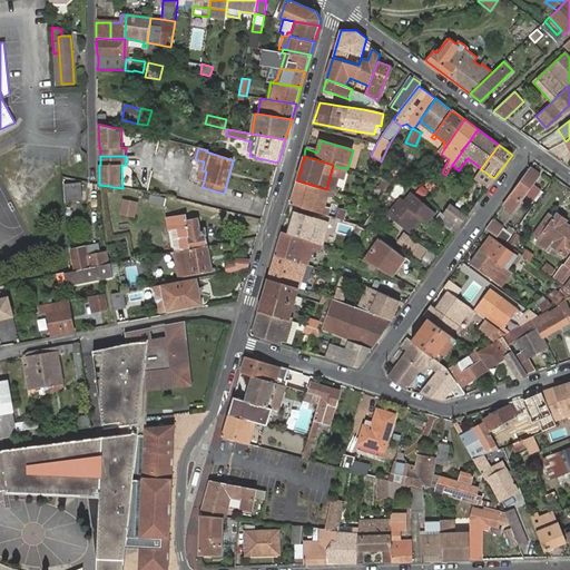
[(468,158),(462,165),(477,175),(481,169),(481,168),(468,158)]
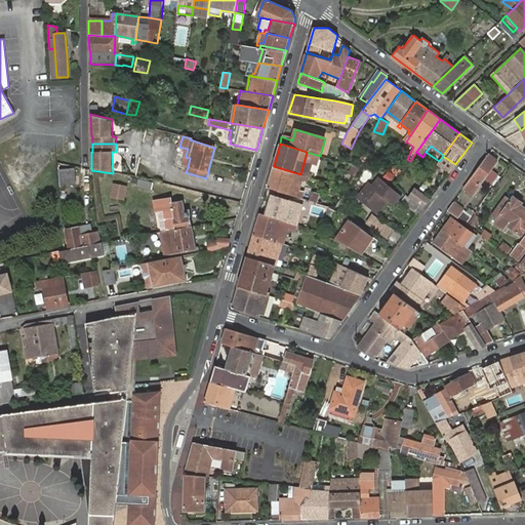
[(489,154),(463,189),(474,196),(480,187),(479,186),(497,161),(489,154)]
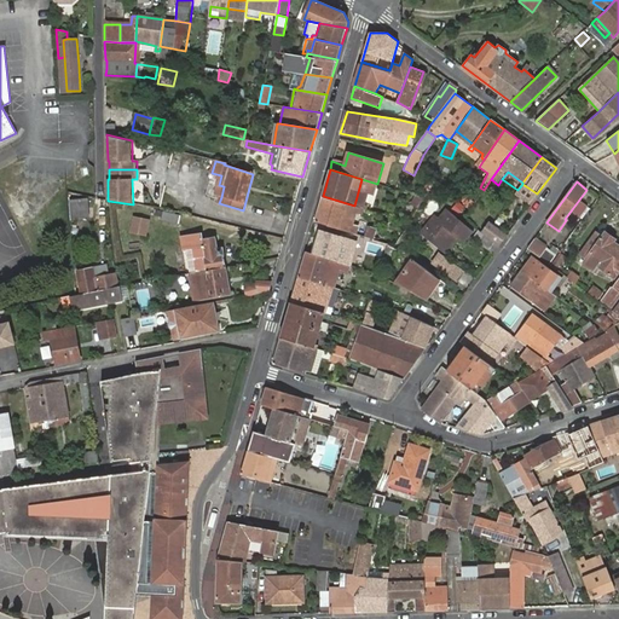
[(424,198),(415,195),(411,206),(417,208),(424,198)]
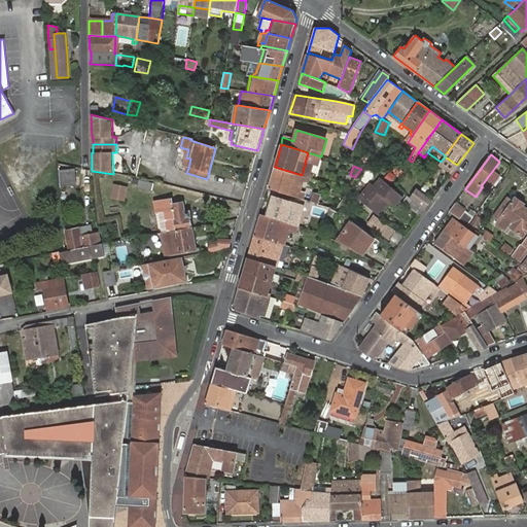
[(275,167),(268,189),(300,199),(301,191),(297,190),(301,179),(308,181),(309,177),(302,175),(275,167)]
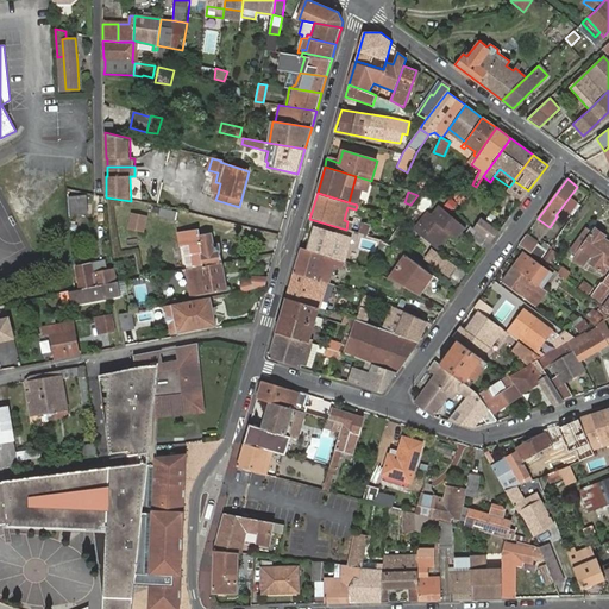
[(86,195),(69,196),(70,213),(87,213),(86,195)]
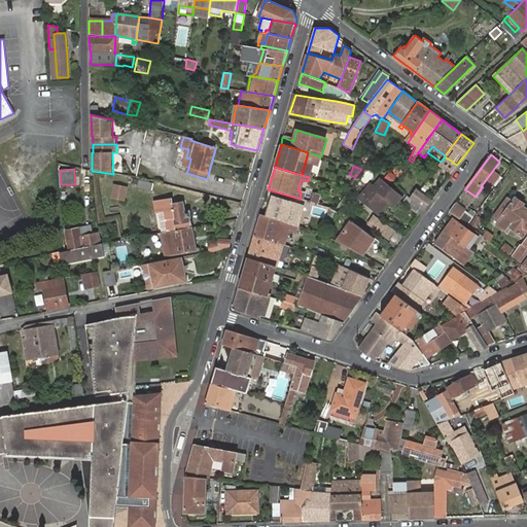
[(366,170),(361,176),(374,185),(398,204),(403,197),(381,178),(379,178),(366,170)]
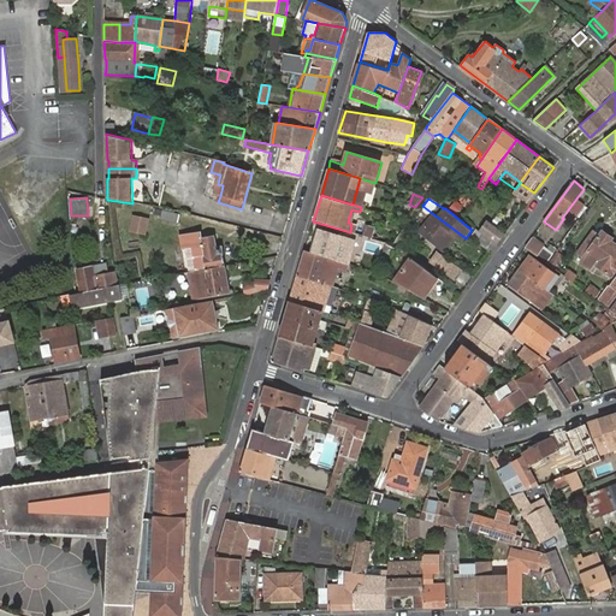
[(579,201),(569,215),(576,220),(586,206),(579,201)]
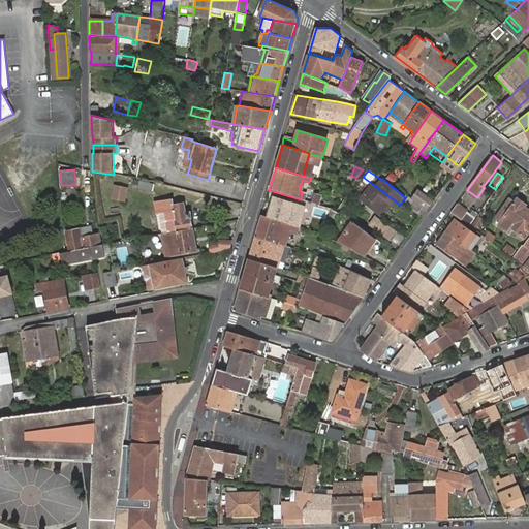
[(154,184),(141,181),(138,188),(152,192),(154,184)]
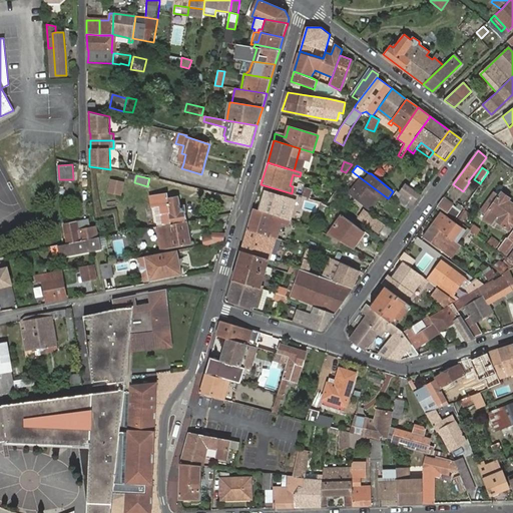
[(124,182),(110,179),(108,192),(121,194),(124,182)]
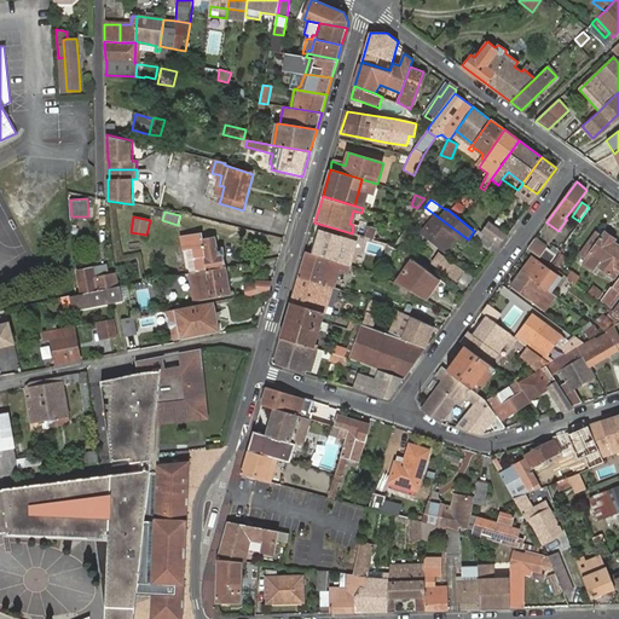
[(422,233),(438,246),(449,252),(458,241),(463,244),(468,239),(439,218),(438,220),(434,218),(422,233)]
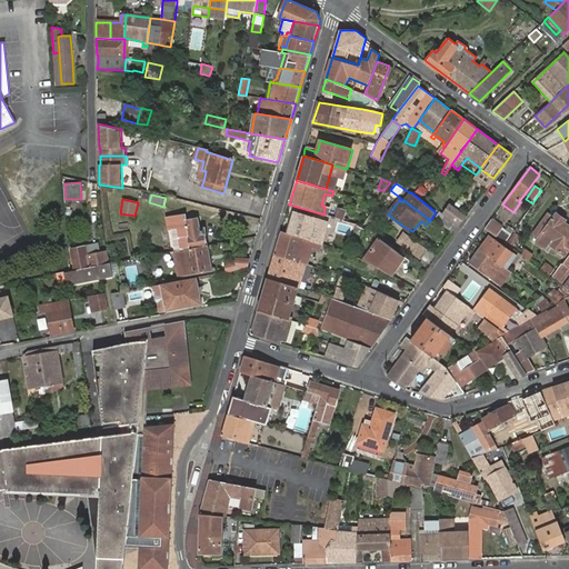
[(466,215),(449,202),(442,212),(459,225),(466,215)]
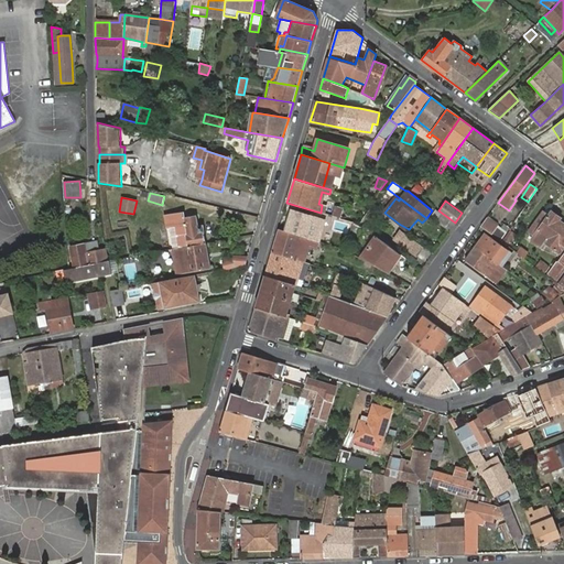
[(333,215),(342,217),(344,208),(335,206),(333,215)]
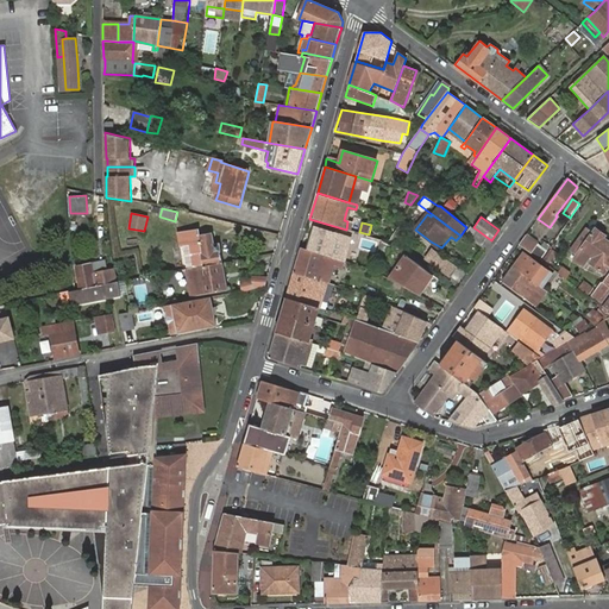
[(314,225),(307,250),(336,258),(338,258),(339,253),(332,251),(336,240),(341,242),(344,236),(314,225)]
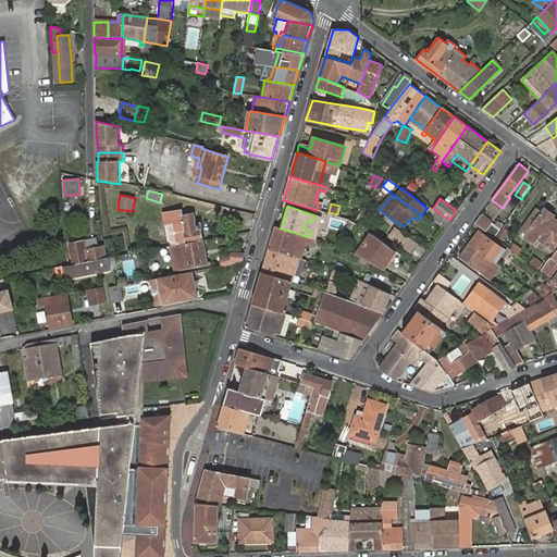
[(529,230),(542,212),(535,208),(520,230),(525,233),(523,237),(536,246),(541,240),(540,239),(535,240),(533,239),(531,237),(530,234),(532,232),(529,230)]
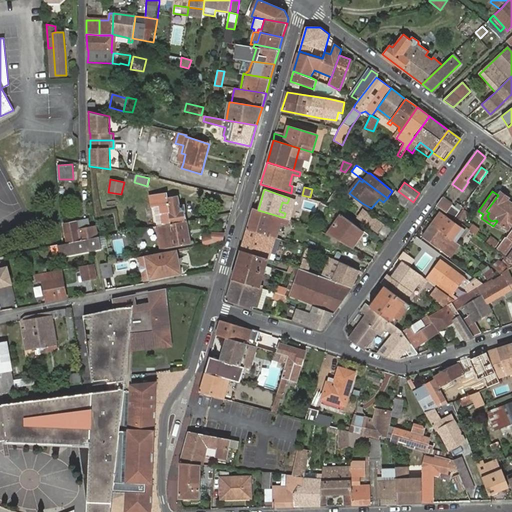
[(497,221),(508,230),(511,225),(511,202),(508,200),(509,198),(501,192),(498,195),(486,211),(489,213),(487,215),(488,218),(490,220),(492,221),(496,220),(497,221)]
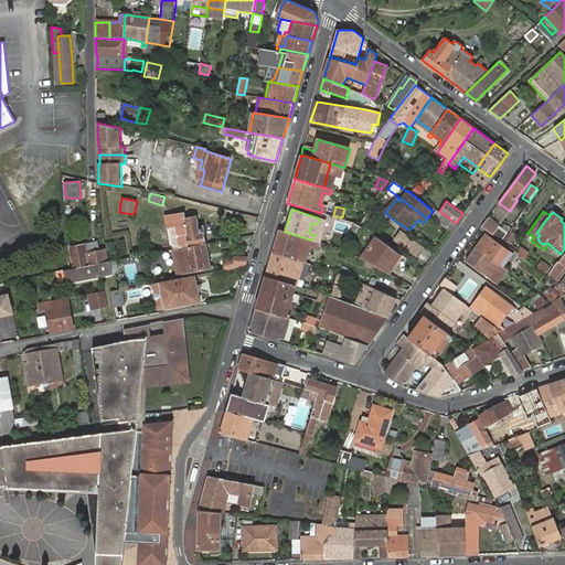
[(169,216),(171,230),(173,228),(176,228),(180,249),(206,244),(204,233),(200,234),(198,217),(185,220),(184,213),(169,216)]
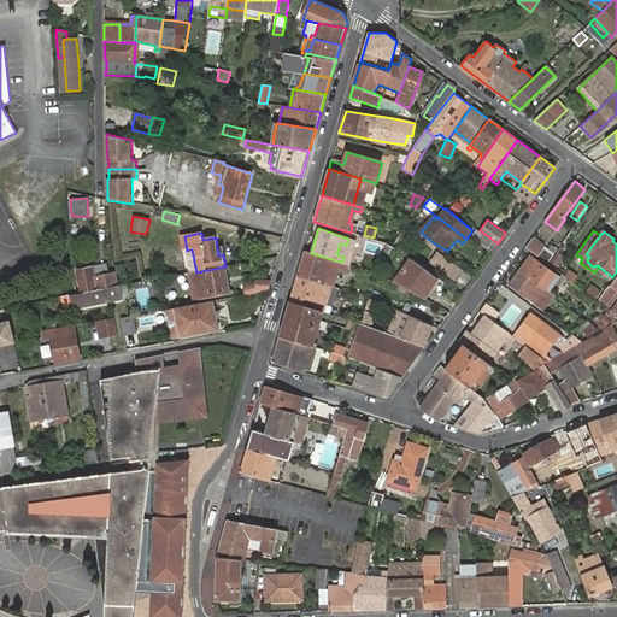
[(492,252),(497,245),(483,235),(477,241),(492,252)]
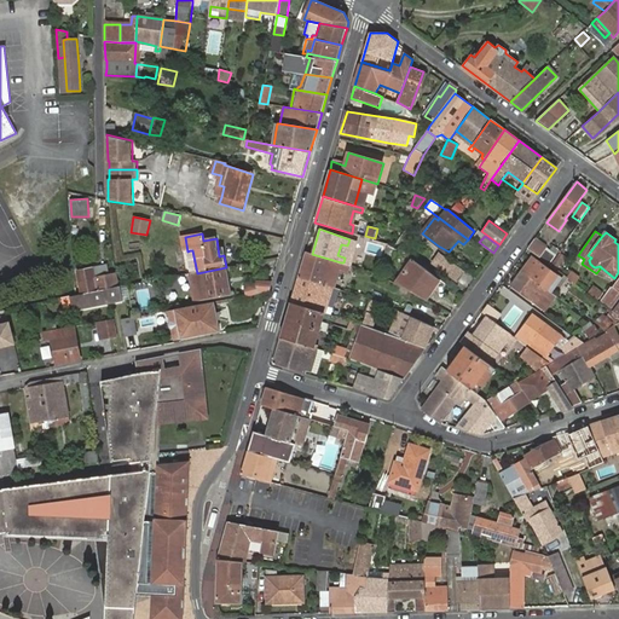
[(368,249),(385,254),(387,243),(370,238),(368,249)]
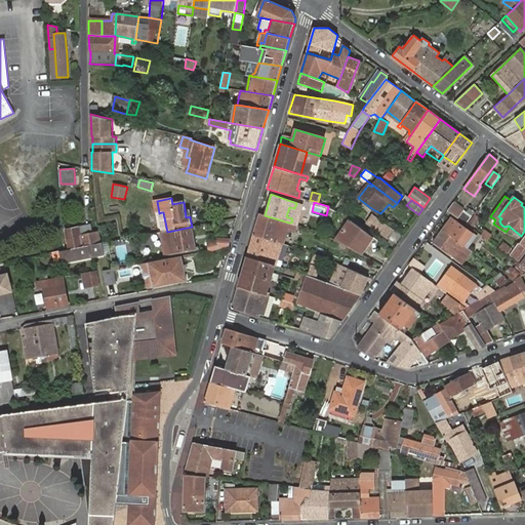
[(453,202),(447,211),(457,218),(463,209),(453,202)]
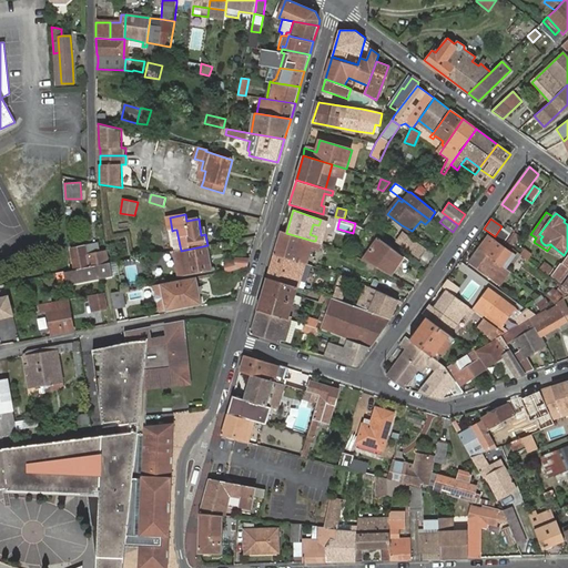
[(316,236),(318,225),(313,224),(310,234),(316,236)]
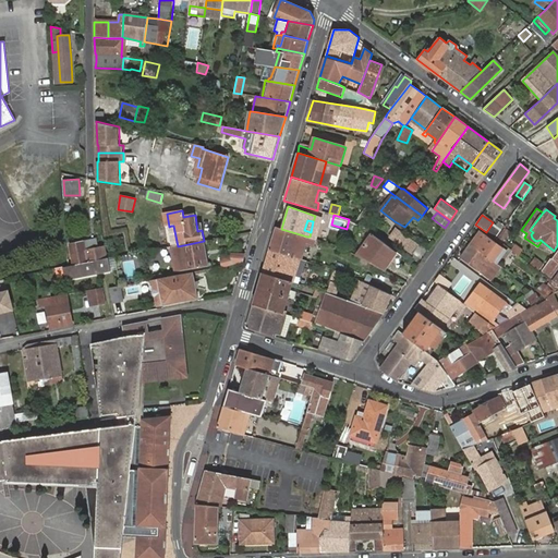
[(496,225),(493,222),(486,232),(495,239),(505,227),(498,221),(496,225)]
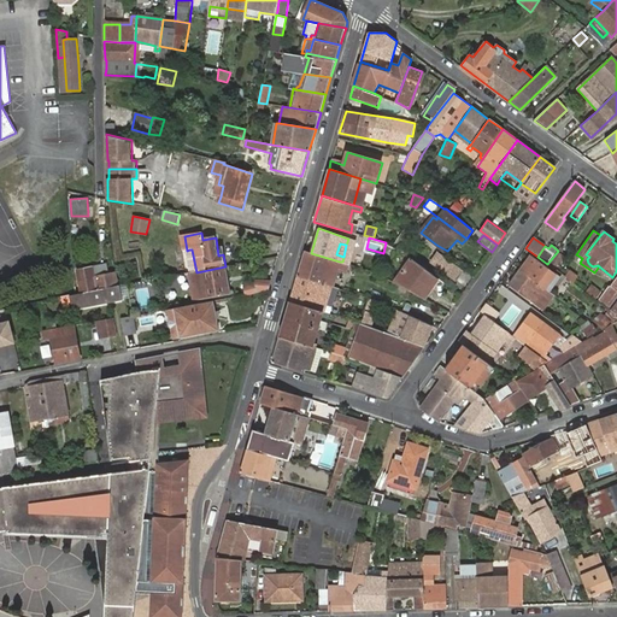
[(305,251),(298,276),(330,287),(333,288),(338,270),(340,262),(311,253),(305,251)]
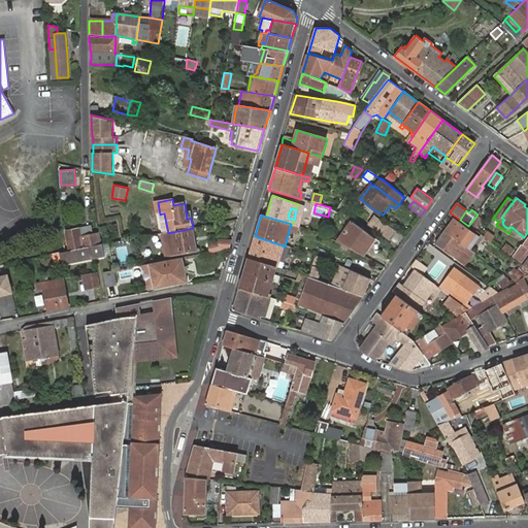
[(479,216),(472,225),(476,228),(483,219),(479,216)]
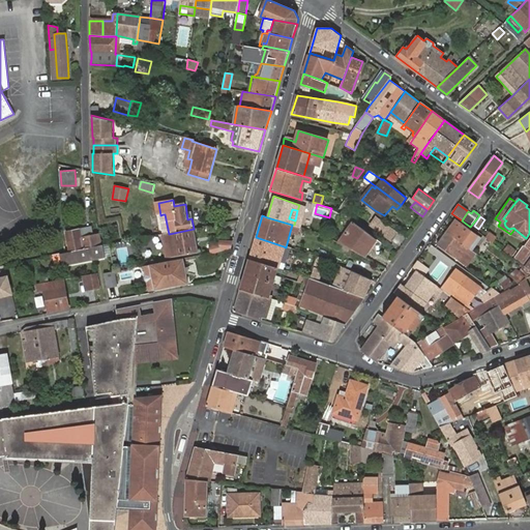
[(371,225),(392,240),(398,233),(376,217),(371,225)]
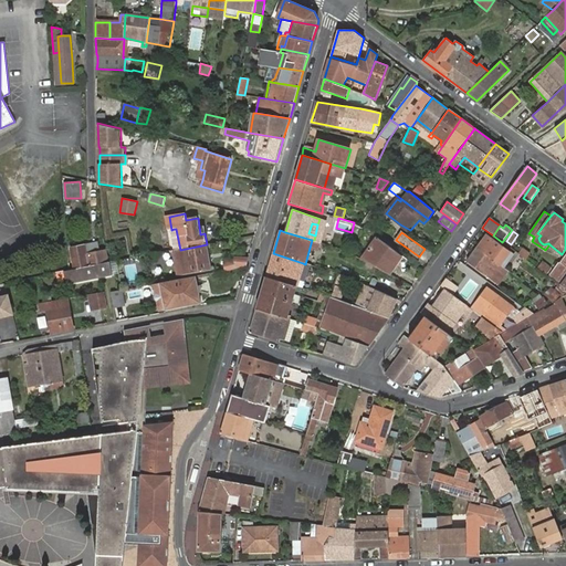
[(488,234),(478,248),(501,264),(511,252),(488,234)]
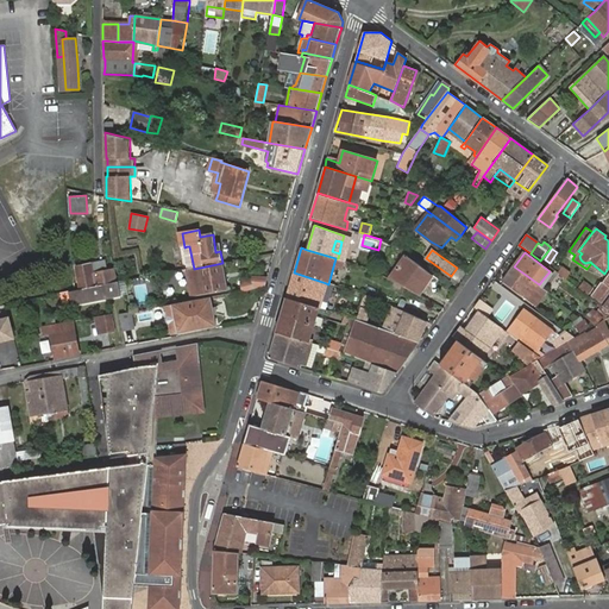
[(388,278),(420,295),(434,275),(406,253),(388,278)]
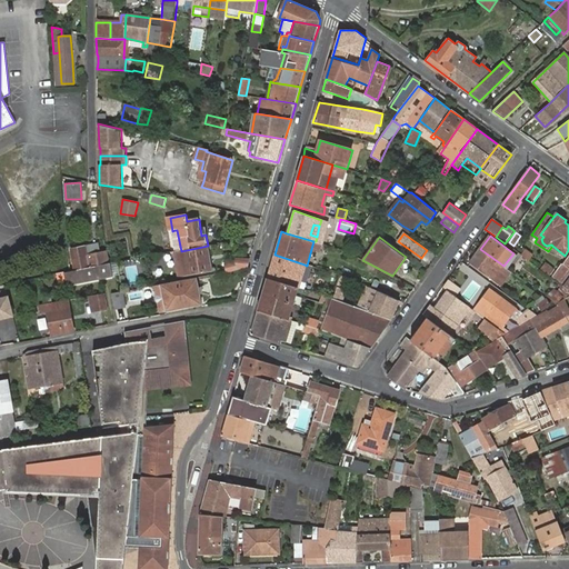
[(320,251),(322,245),(316,241),(313,241),(311,249),(320,251)]
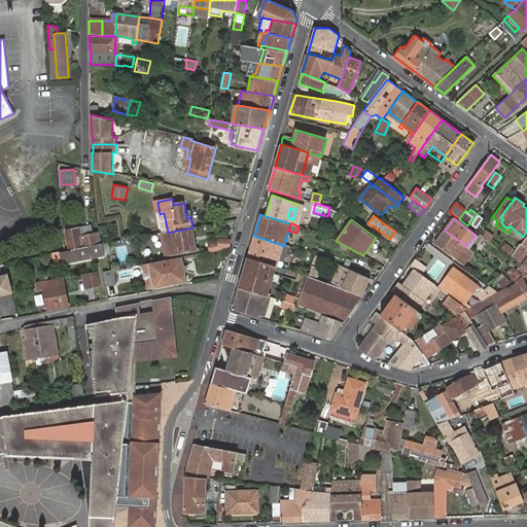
[(91,226),(79,229),(81,237),(93,234),(91,226)]
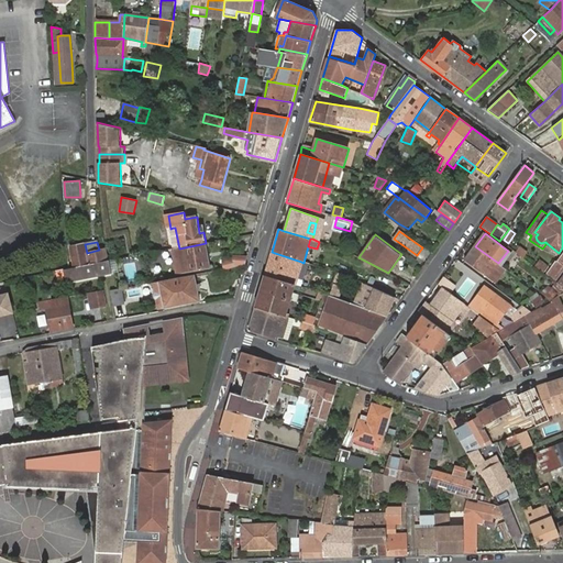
[(206,243),(179,249),(177,249),(176,249),(180,275),(210,268),(206,243)]
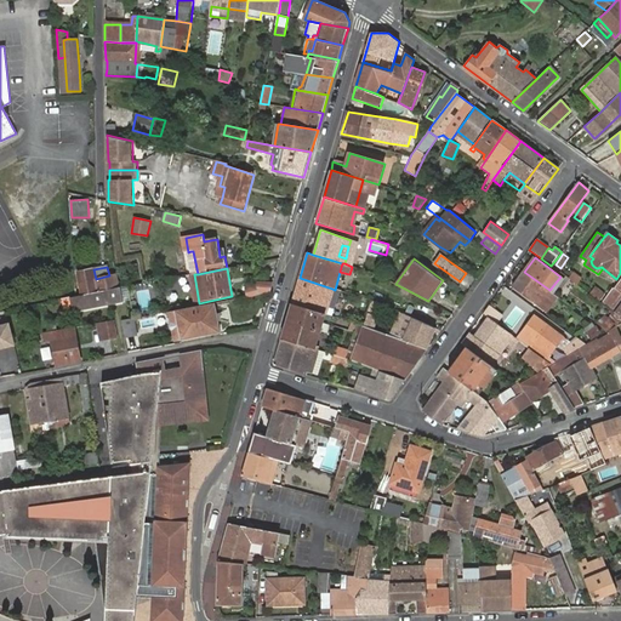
[(77,273),(81,296),(119,289),(115,274),(109,275),(96,279),(93,269),(77,273)]
